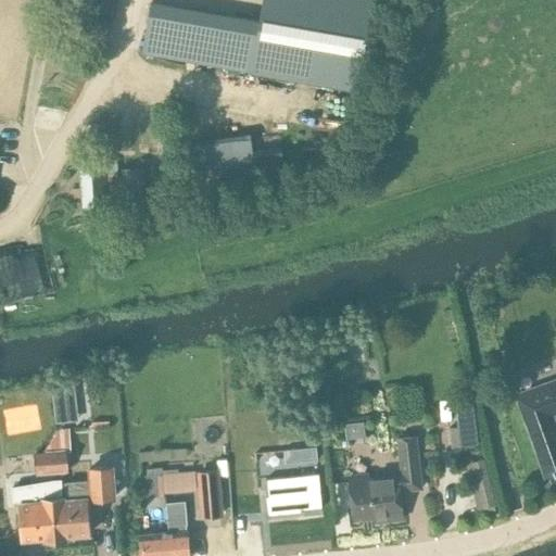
[(377,0),(262,0),(260,21),(151,1),(142,53),(362,91),(377,0)]
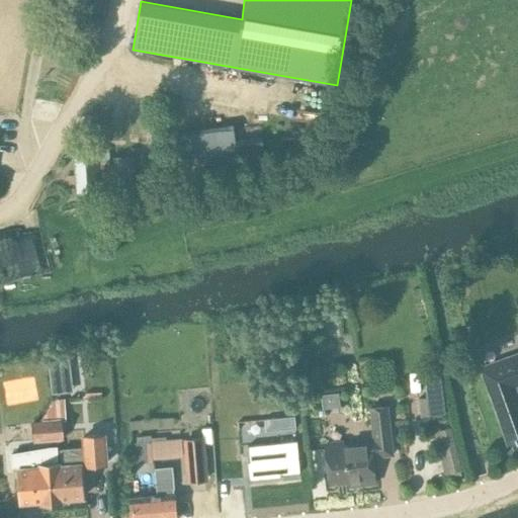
[(239,146),(237,128),(182,135),(186,169),(240,163),(240,157),(263,153),(261,142),(239,146)]
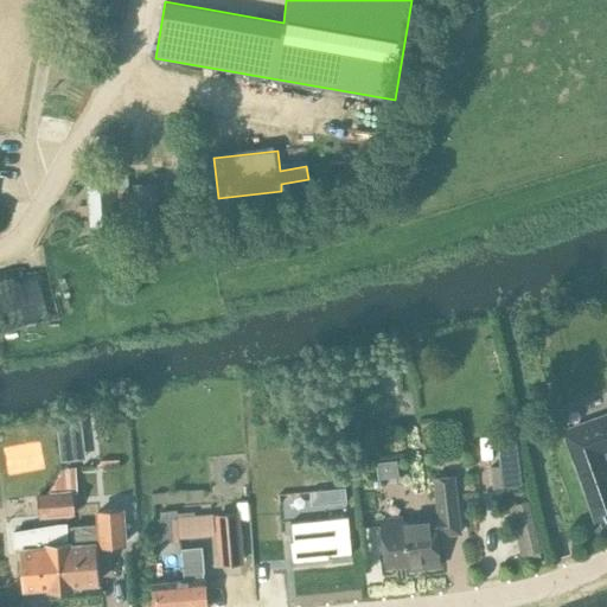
[(357,158),(357,163),(356,173),(378,174),(379,161),(357,158)]
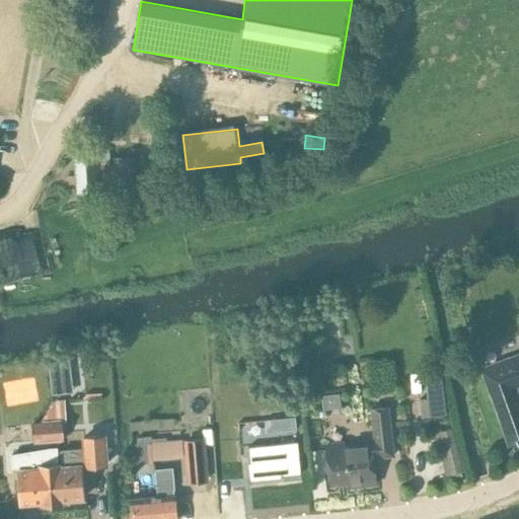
[(74,151),(76,174),(66,175),(67,183),(76,182),(77,196),(115,193),(110,148),(74,151)]
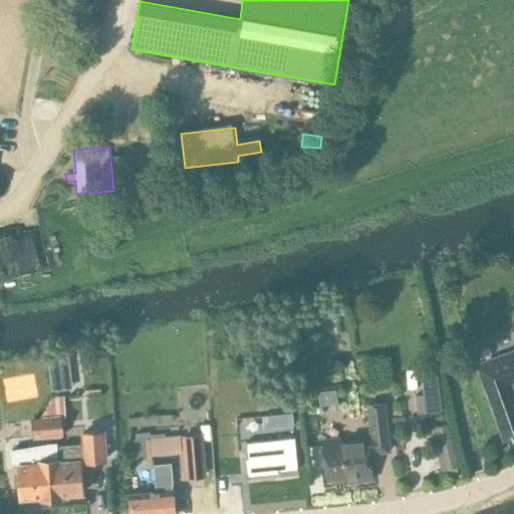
[(133,155),(112,156),(114,189),(135,188),(133,155)]
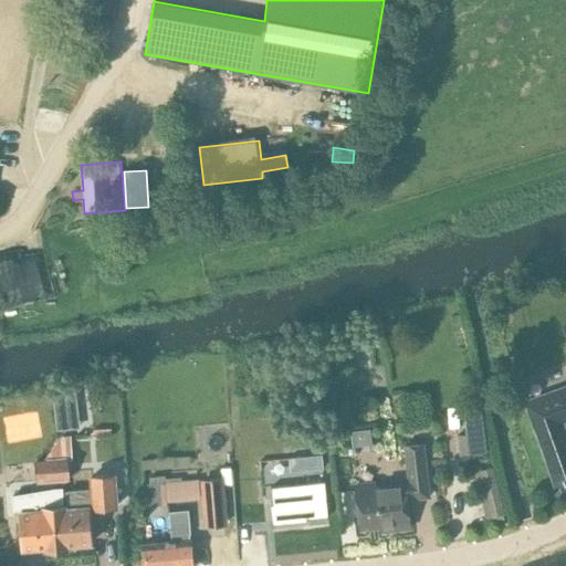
[(565,419),(565,385),(524,400),(547,464),(555,485),(559,484),(562,491),(565,489),(565,432),(562,421),(565,419)]
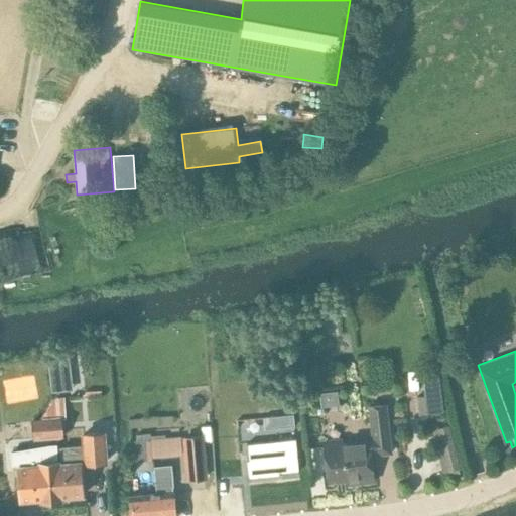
[(425,396),(416,397),(418,415),(443,412),(439,374),(423,376),(425,396)]
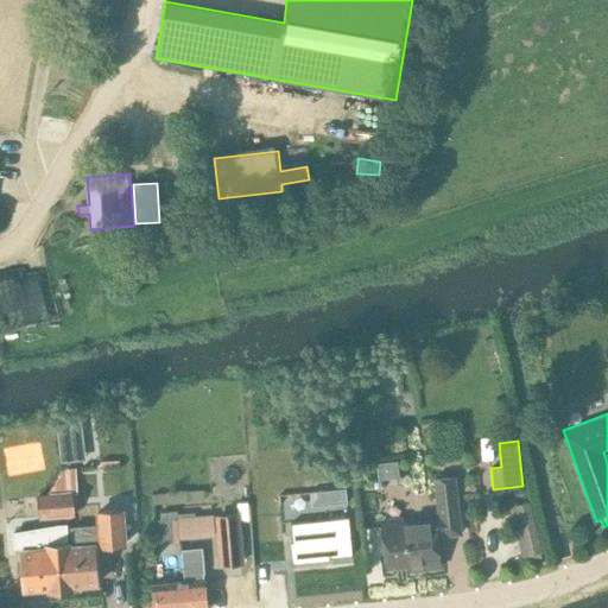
[(65,468),(45,495),(55,494),(56,515),(73,514),(70,493),(77,492),(75,468),(65,468)]
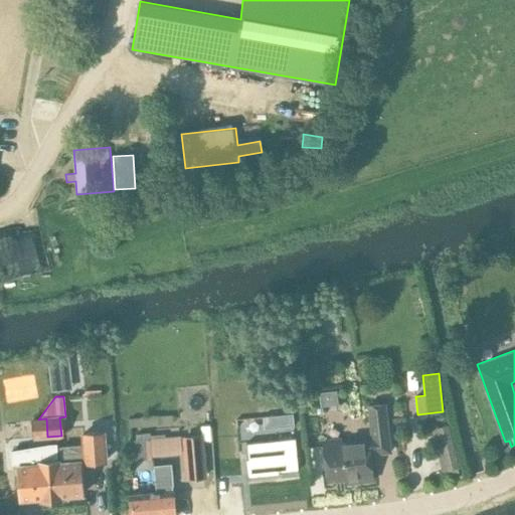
[(341,444),(341,440),(324,442),(326,460),(328,480),(372,475),(370,454),(390,452),(388,432),(385,403),(368,405),(372,438),(367,438),(367,441),(341,444)]
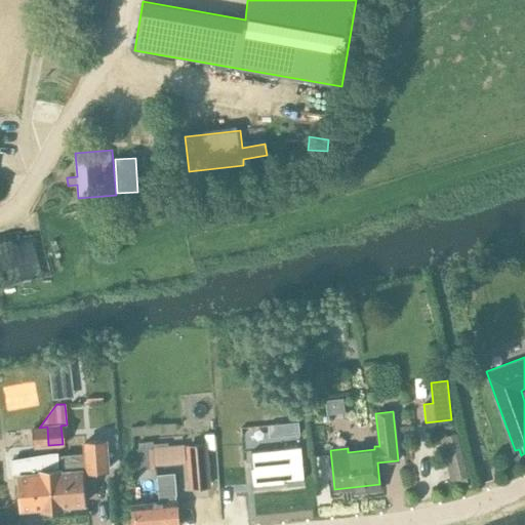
[(47,427),(39,428),(34,428),(35,446),(48,445),(47,427)]
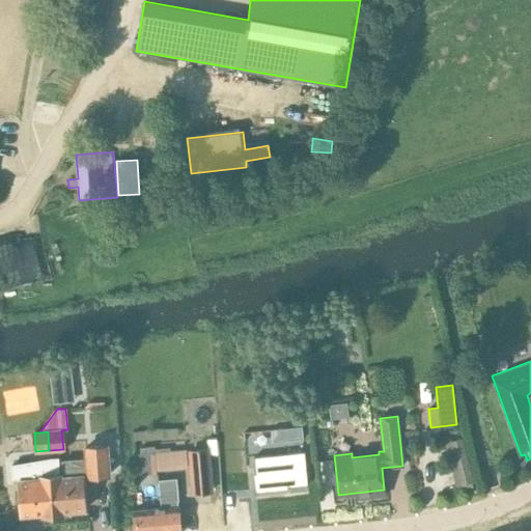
[(463,438),(450,441),(457,468),(469,466),(463,438)]
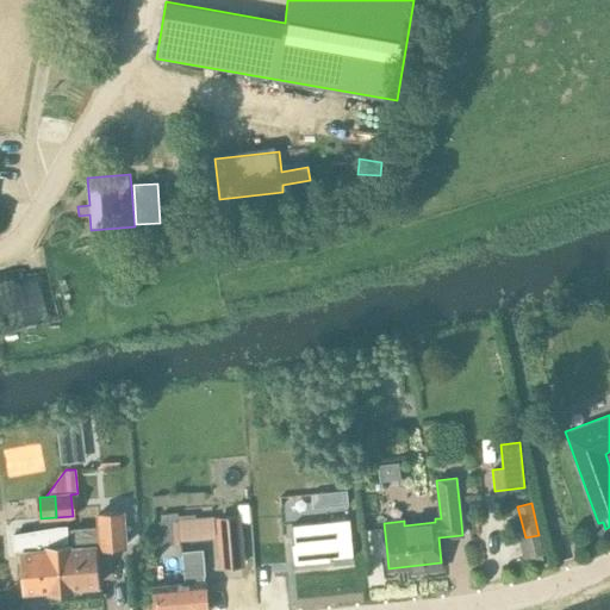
[(97,514),(99,549),(128,547),(125,511),(97,514)]
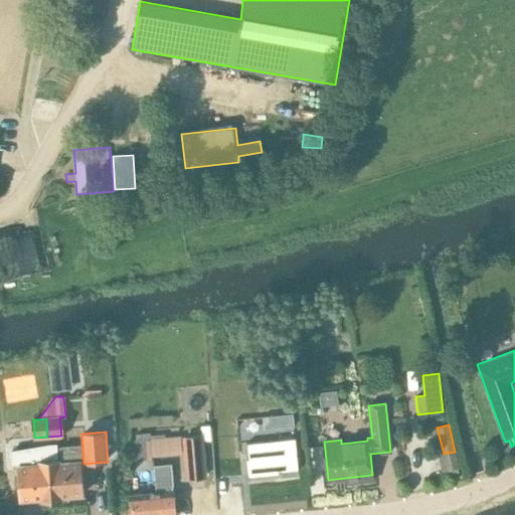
[(182,454),(180,436),(165,437),(165,434),(151,435),(151,434),(136,435),(136,440),(134,440),(136,471),(154,470),(154,469),(155,469),(154,466),(154,459),(154,457),(182,454)]
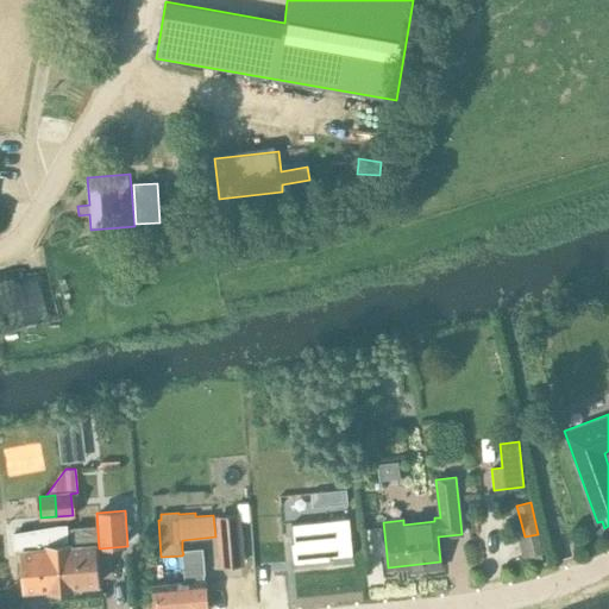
[(240,513),(215,515),(220,566),(244,565),(240,513)]
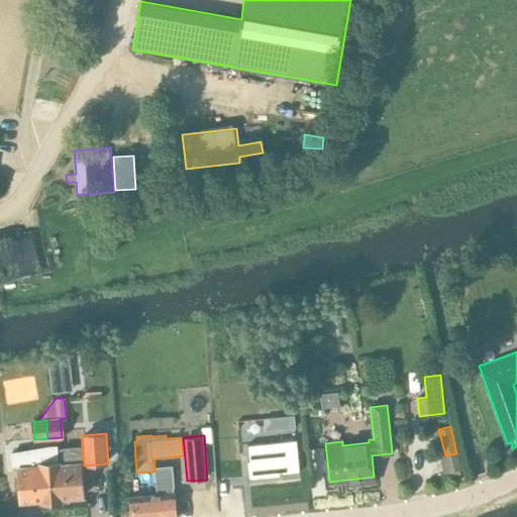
[(297,440),(248,444),(249,460),(247,460),(249,479),(280,476),(280,474),(300,472),(297,440)]
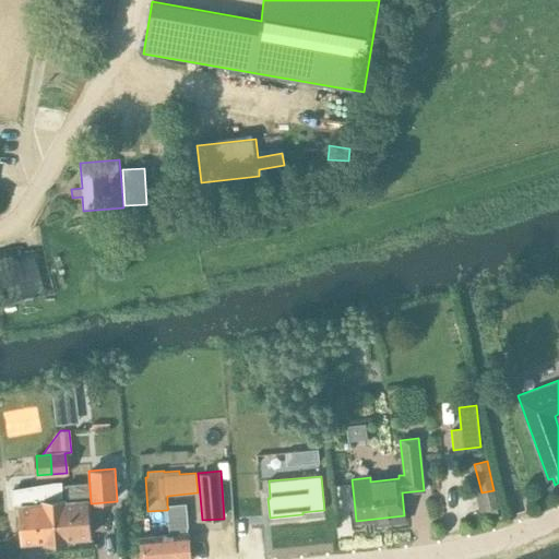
[(71,522),(69,501),(64,502),(64,500),(43,501),(43,503),(21,506),(23,542),(40,540),(38,520),(45,519),(45,522),(64,520),(66,522),(71,522)]
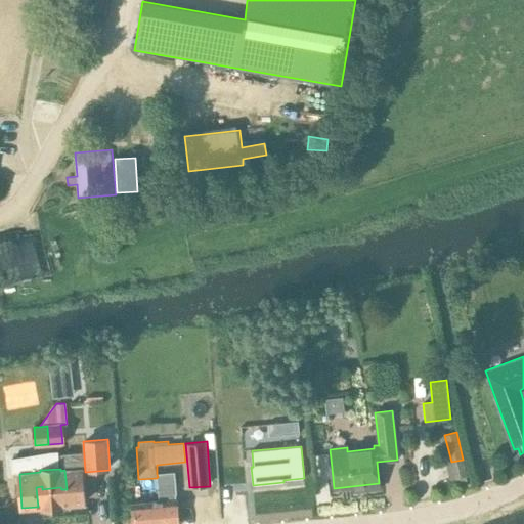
[(36,487),(38,507),(43,506),(43,508),(62,507),(62,505),(84,503),(81,469),(64,470),(67,489),(61,489),(60,487),(42,489),(42,486),(36,487)]
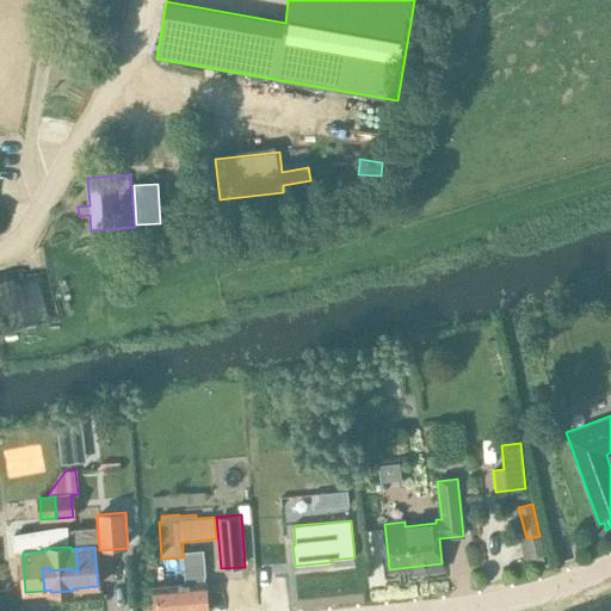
[(205,571),(204,554),(204,550),(183,553),(184,556),(183,556),(183,557),(185,590),(154,592),(155,596),(156,610),(208,610),(207,590),(205,586),(204,587),(203,571),(205,571)]
